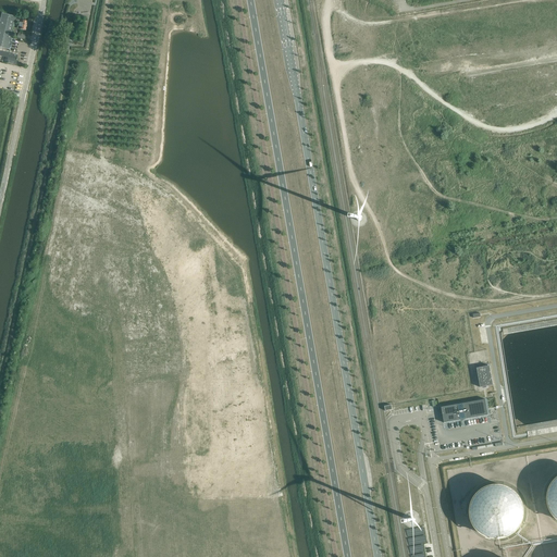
[(0,47),(9,49),(11,38),(10,38),(15,16),(0,12),(0,47)]
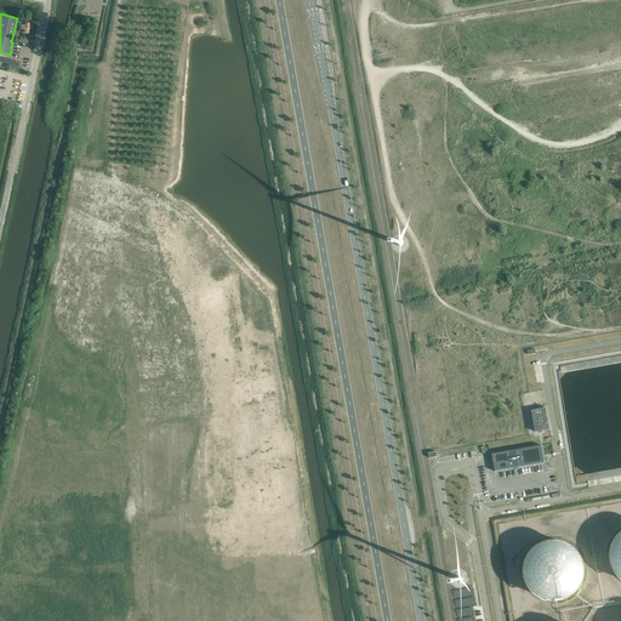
[(28,34),(30,24),(17,22),(17,24),(21,26),(21,28),(23,28),(22,33),(28,34)]
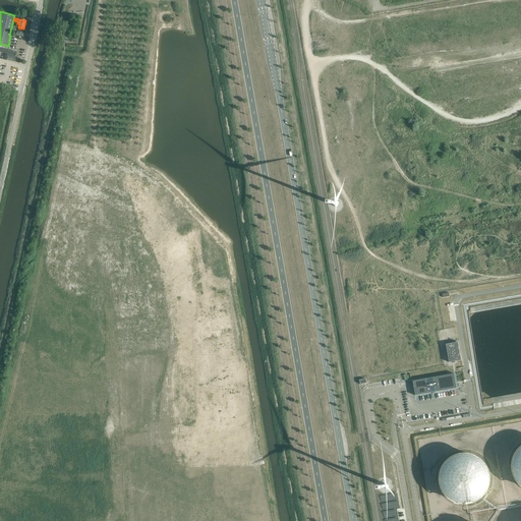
[(15,55),(16,52),(0,48),(0,56),(2,57),(3,53),(6,54),(6,59),(15,60),(16,55),(15,55)]
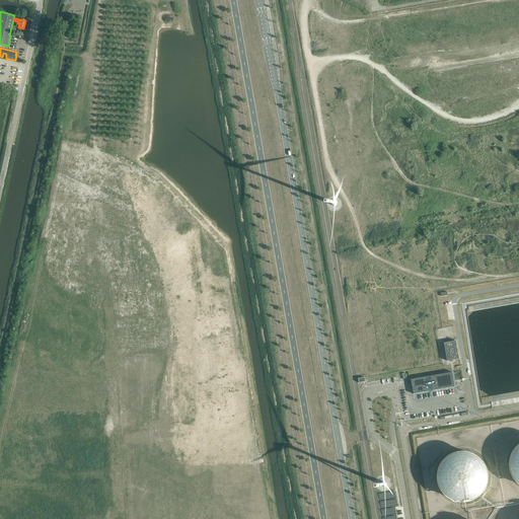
[(216,322),(216,318),(194,317),(194,324),(197,324),(197,328),(204,328),(204,329),(210,329),(210,327),(213,327),(213,322),(216,322)]
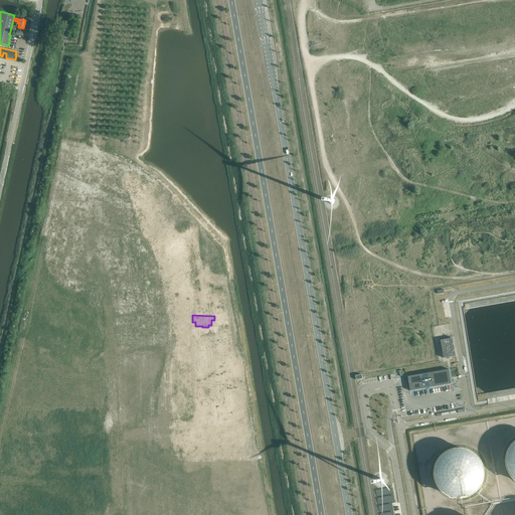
[(453,338),(441,340),(444,358),(456,356),(453,338)]
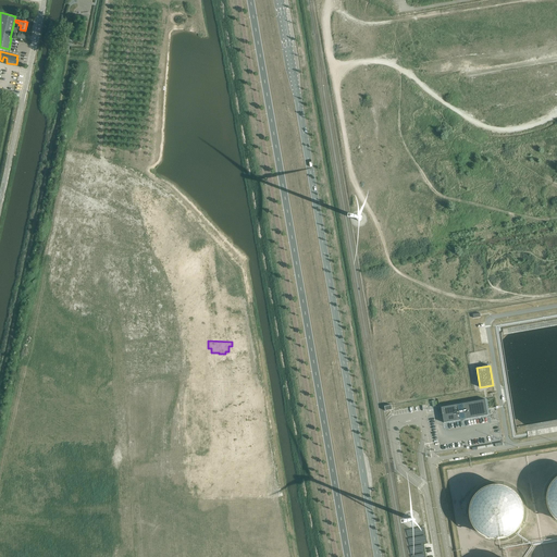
[(485,399),(441,407),(444,423),(461,420),(462,420),(462,421),(463,421),(463,420),(465,420),(465,419),(489,415),(485,399)]
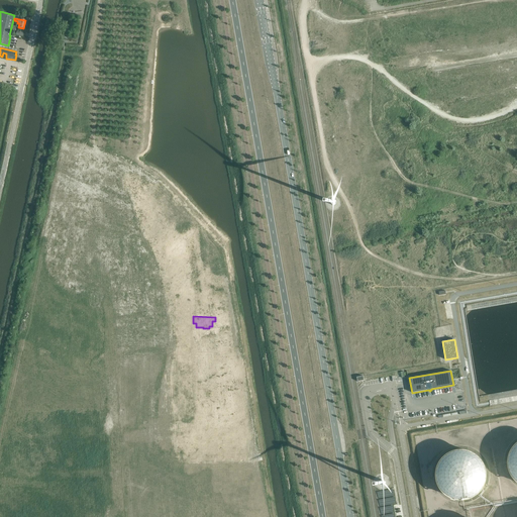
[(516,444),(515,445),(510,452),(507,461),(508,471),(511,478),(516,485),(516,484),(516,444)]
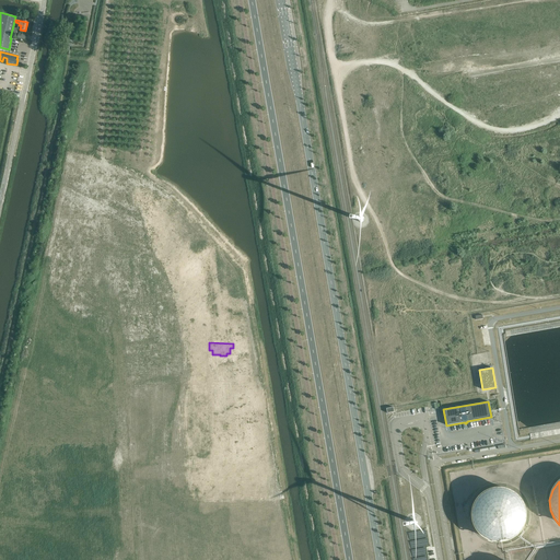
[(503,489),(490,490),(481,494),(475,502),(471,511),(470,521),(474,529),(479,537),(488,543),(497,545),(506,544),(515,540),(524,529),(527,520),(526,510),(521,498),(513,492),(503,489)]
